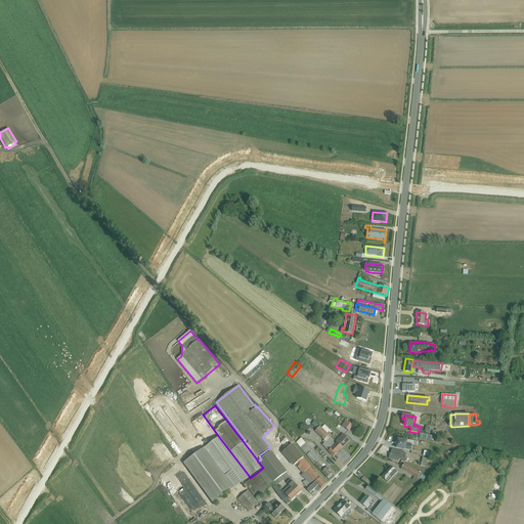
[(161,423),(178,444),(185,438),(168,417),(161,423)]
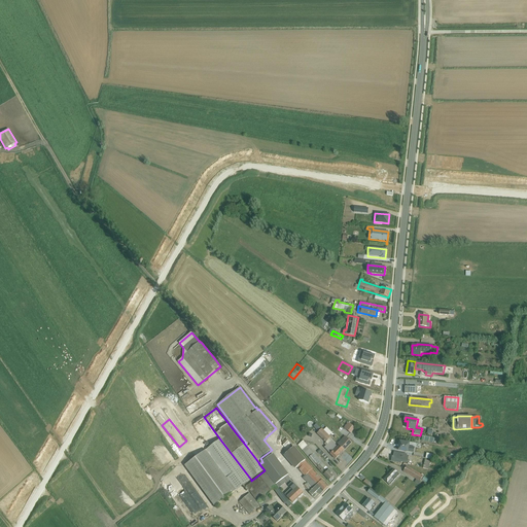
[(348,423),(344,428),(351,434),(355,428),(348,423)]
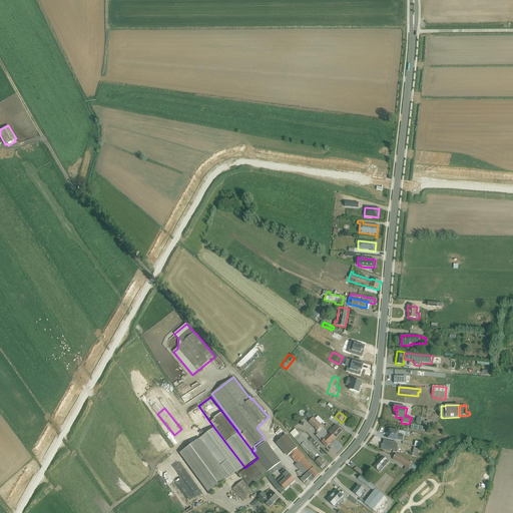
[(314,418),(309,422),(317,431),(316,433),(318,434),(316,436),(327,447),(331,443),(332,443),(334,442),(333,441),(335,439),(330,434),(329,435),(321,427),(322,426),(314,418)]
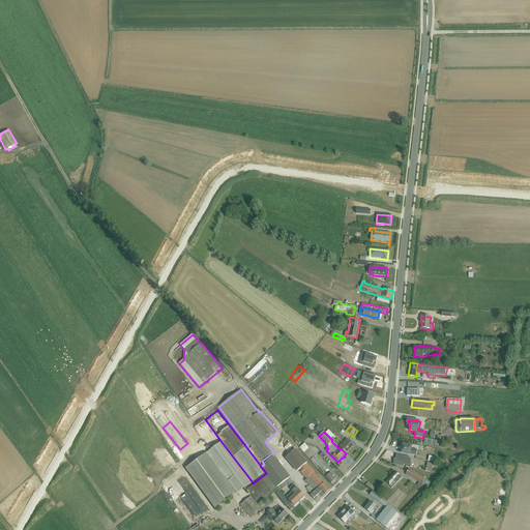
[(347,439),(340,446),(341,448),(346,453),(354,445),(347,439)]
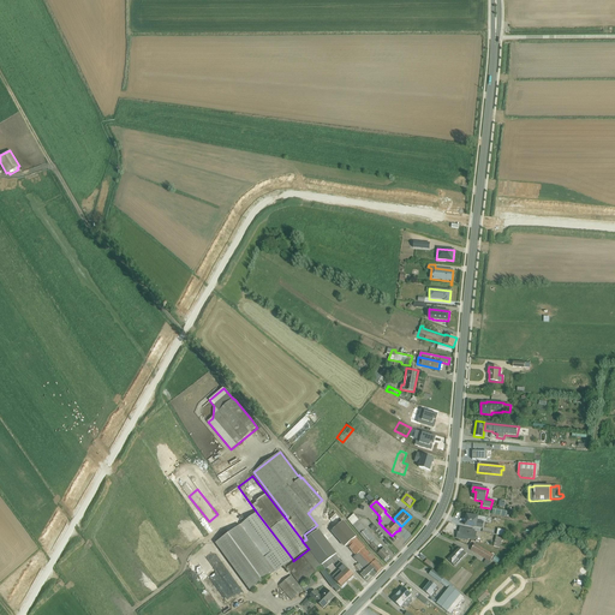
[(257,513),(215,544),(250,591),(285,566),(287,563),(293,560),(257,513)]
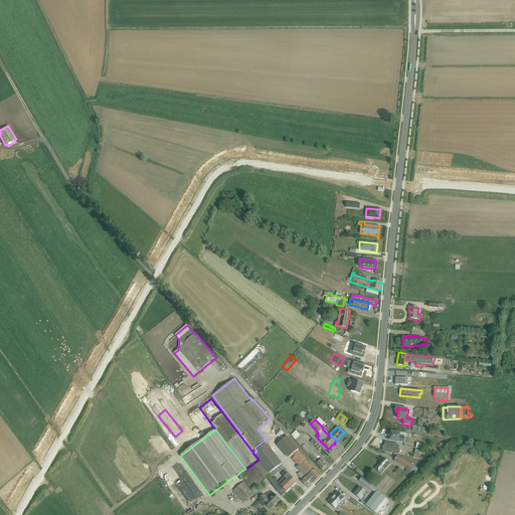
[(292,435),(291,435),(291,436),(316,464),(316,463),(322,470),(324,468),(324,469),(326,467),(326,466),(324,464),(325,463),(315,451),(314,452),(307,443),(303,439),(296,431),(292,435)]
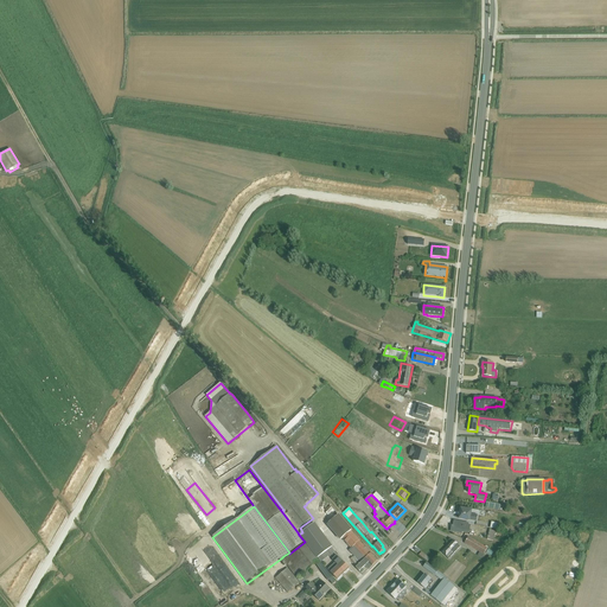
[(461,509),(460,519),(477,522),(478,516),(472,515),(472,511),(461,509)]
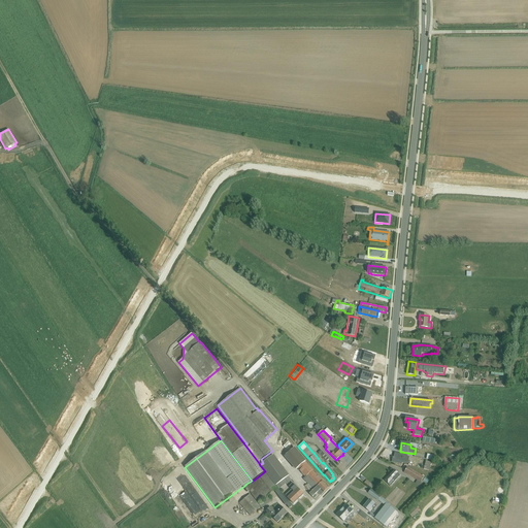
[(294,449),(286,457),(295,467),(305,477),(303,479),(314,490),(309,494),(315,499),(317,496),(316,494),(318,492),(321,495),(329,488),(322,481),(312,470),(314,469),(303,460),(304,459),(294,449)]
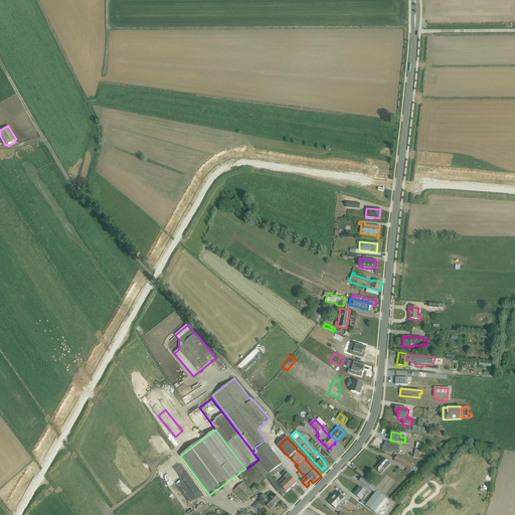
[(313,440),(310,442),(313,444),(319,450),(321,448),(313,440)]
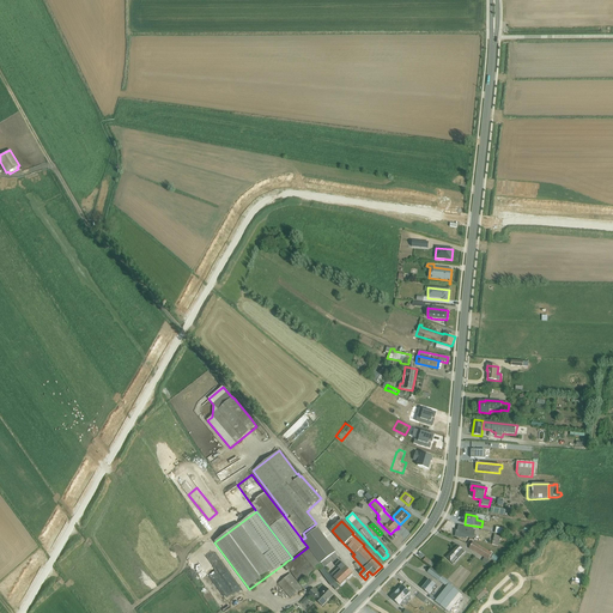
[(456,532),(456,536),(467,539),(467,538),(474,539),(475,530),(473,530),(474,529),(462,527),(459,527),(457,532),(456,532)]
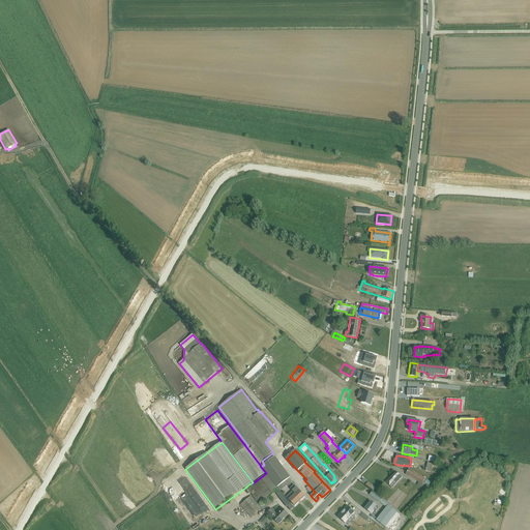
[(264,465),(262,466),(280,490),(283,493),(292,483),(290,481),(291,480),(273,458),(264,465)]
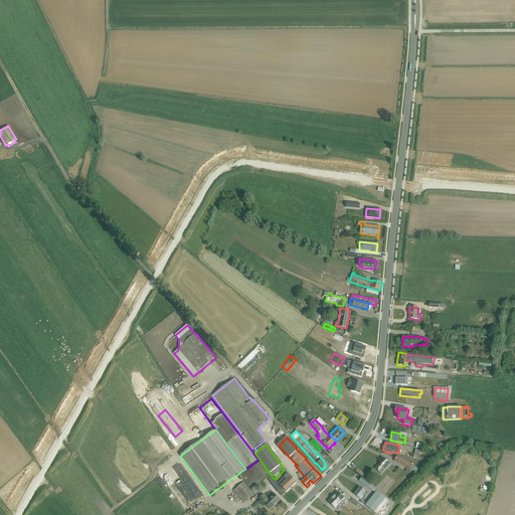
[(397,456),(394,462),(407,469),(410,471),(411,470),(413,466),(397,456)]
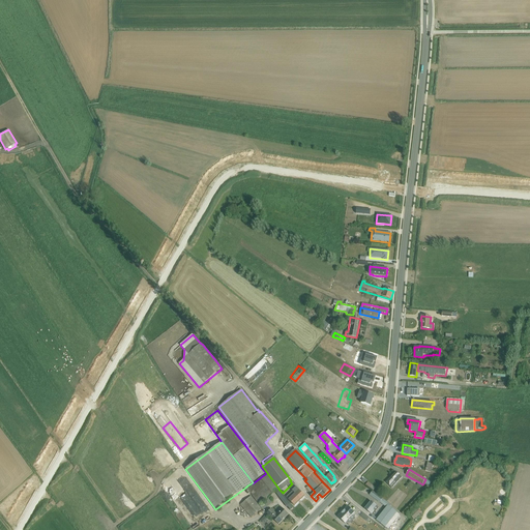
[(395,472),(386,482),(392,489),(402,477),(395,472)]
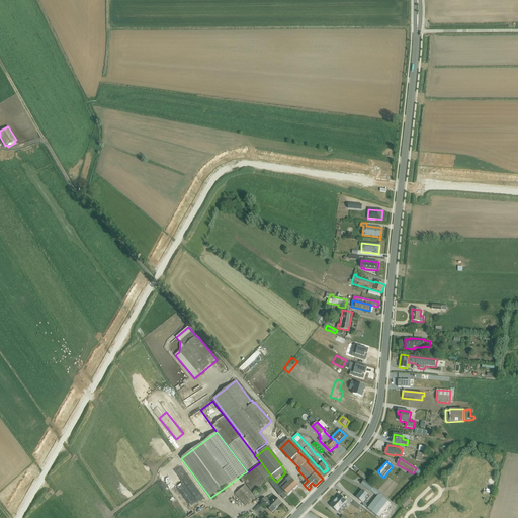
[(261,463),(242,479),(253,494),(273,479),(261,463)]
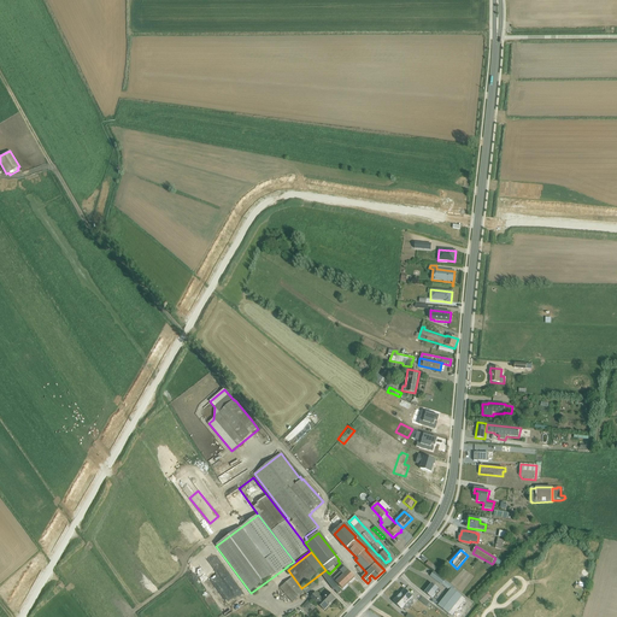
[(234,595),(242,589),(223,562),(215,568),(234,595)]
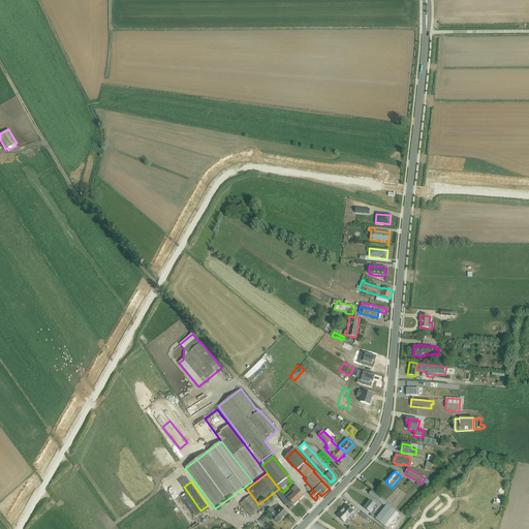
[(291,492),(289,494),(298,502),(304,495),(293,485),(290,488),(293,492),(291,493),(291,492)]
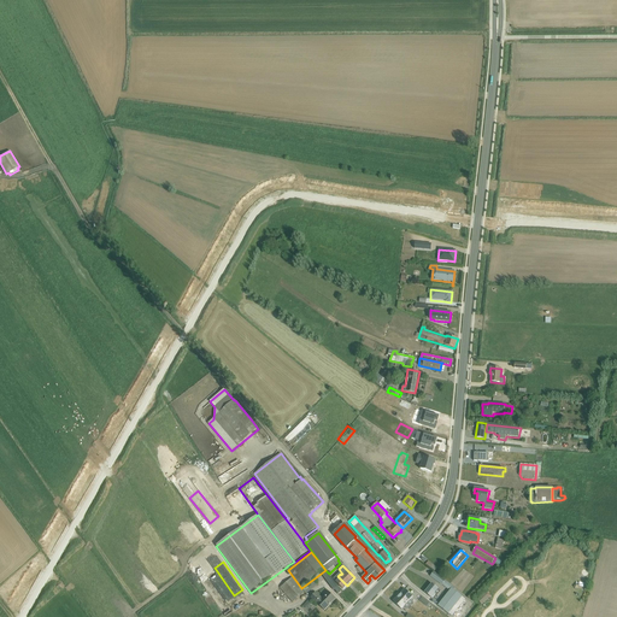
[(325,571),(322,575),(334,591),(335,589),(339,594),(341,592),(325,571)]
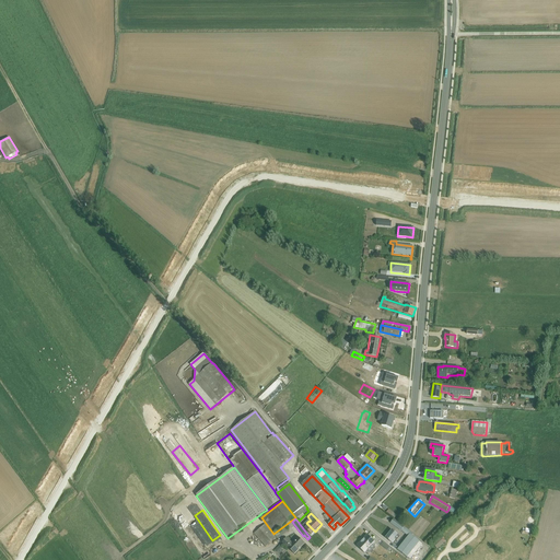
[(394,520),(391,523),(408,536),(398,549),(410,559),(422,545),(411,535),(412,534),(394,520)]
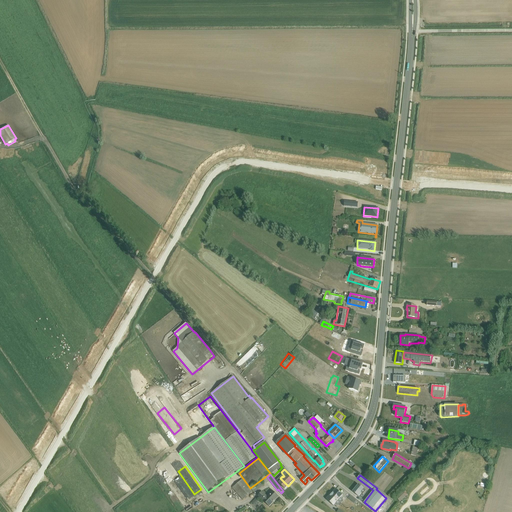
[(280,478),(277,480),(285,489),(288,486),(280,478)]
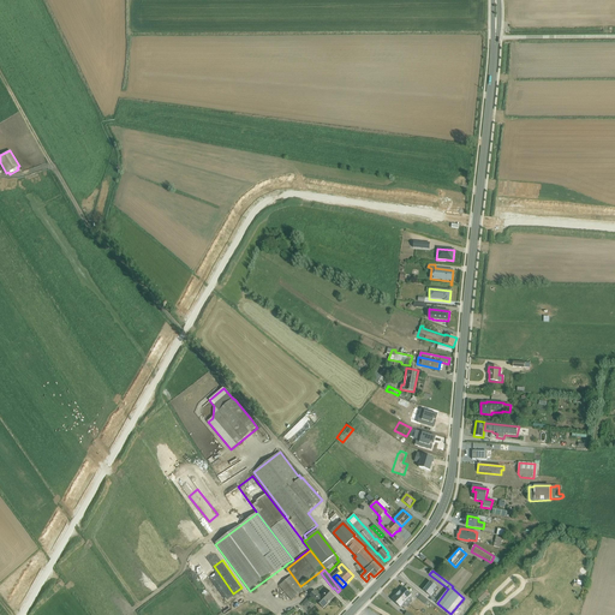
[(291,575),(279,586),(292,601),(304,591),(302,587),(291,575)]
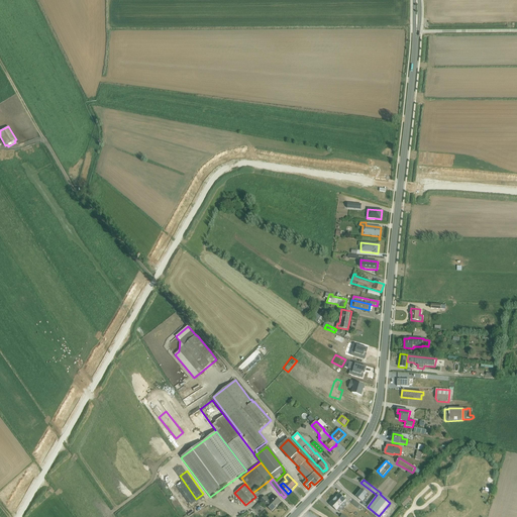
[(264,486),(253,494),(255,497),(256,498),(267,490),(264,486)]
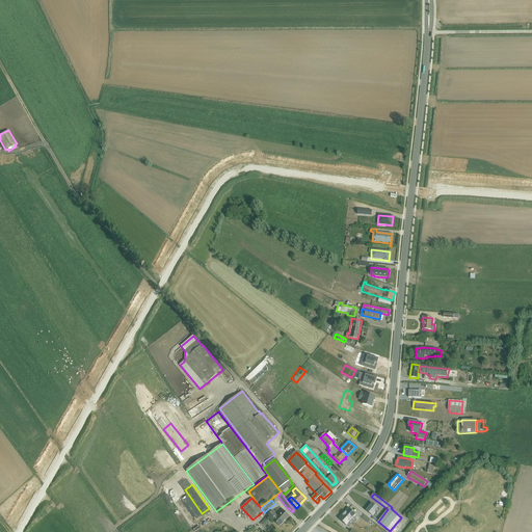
[(372,504),(367,511),(373,516),(376,512),(377,513),(380,510),(372,504)]
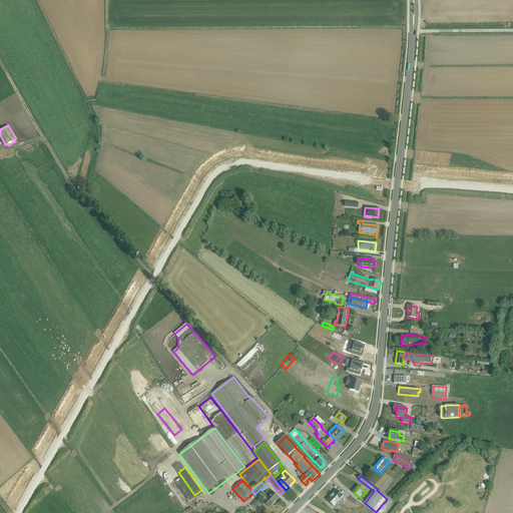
[(337,490),(332,495),(341,504),(344,501),(342,500),(345,497),(337,490)]
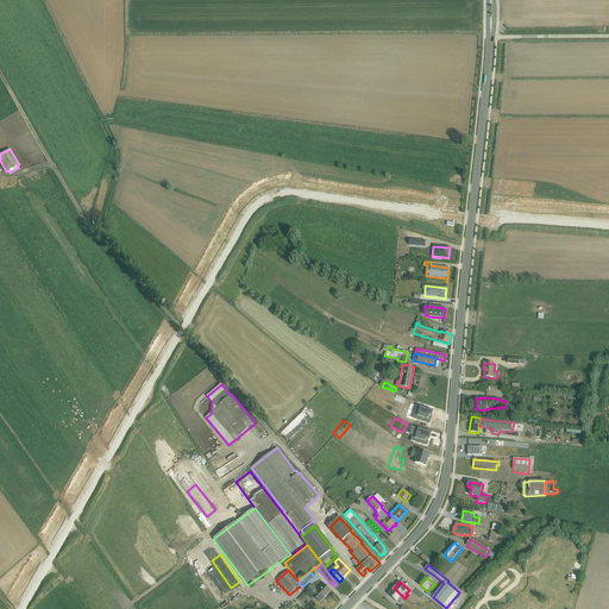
[(312,584),(307,590),(320,603),(332,591),(324,584),(318,590),(312,584)]
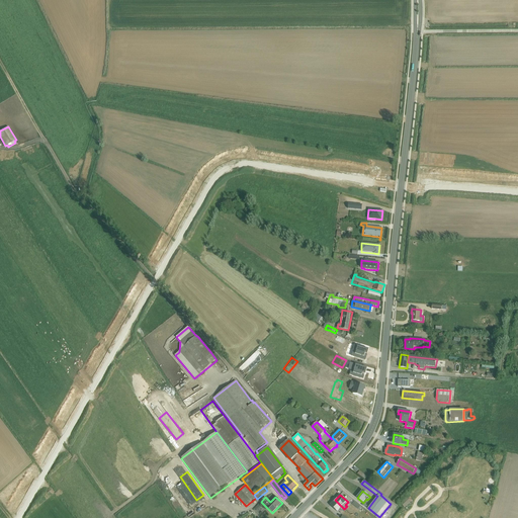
[(406,499),(401,504),(405,508),(410,503),(411,503),(412,502),(407,497),(406,498),(406,499)]
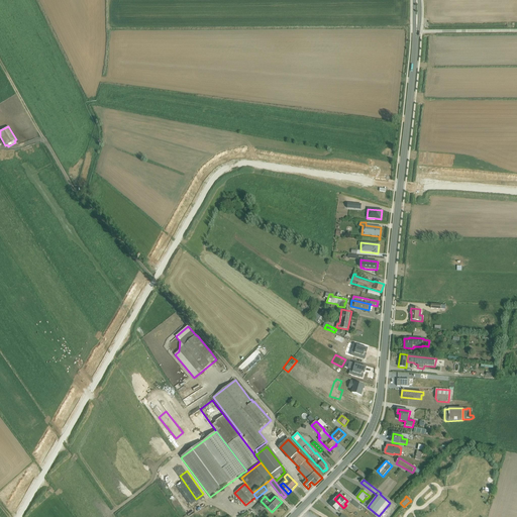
[(334,499),(329,504),(337,511),(339,509),(341,511),(343,508),(334,499)]
